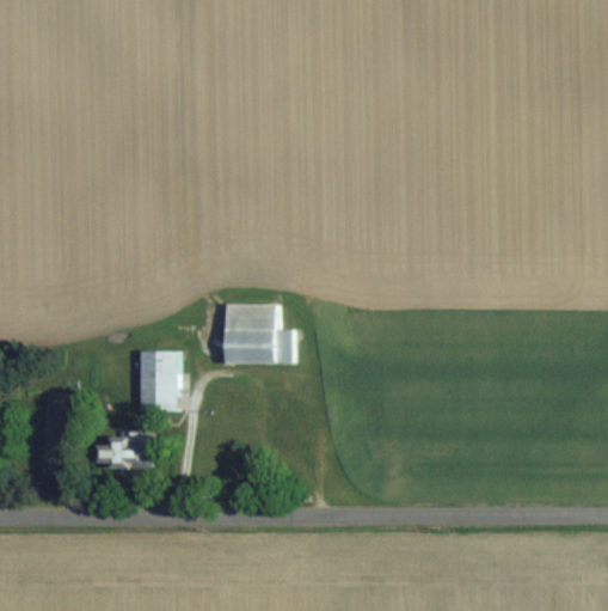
[(225,364),(290,364),(290,330),(275,330),(275,304),(225,304),(225,364)]
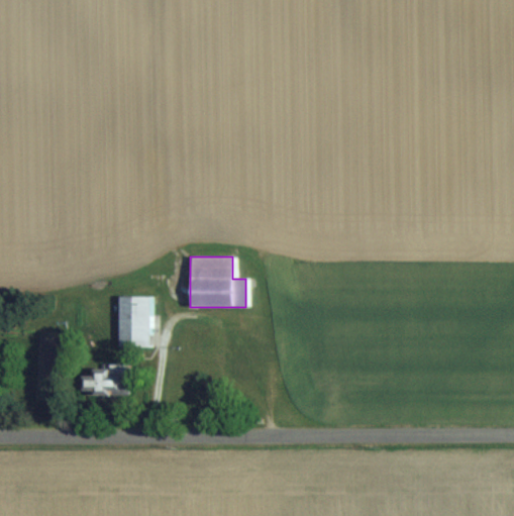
[(118,346),(148,346),(148,297),(118,297),(118,346)]
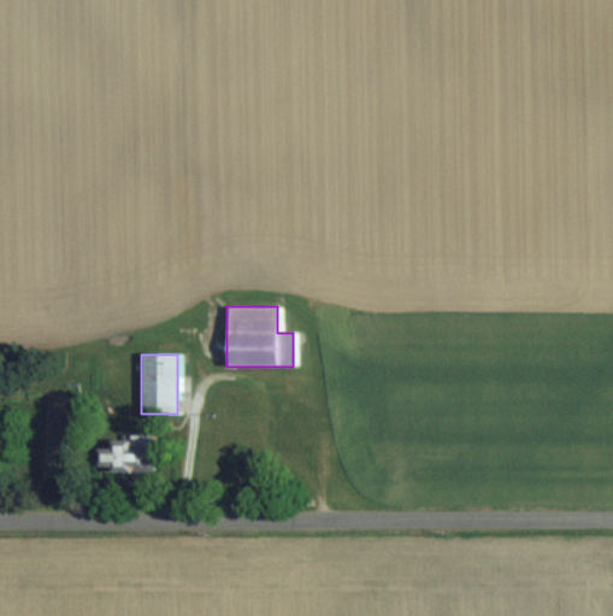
[(352,392),(351,381),(341,381),(342,392),(352,392)]
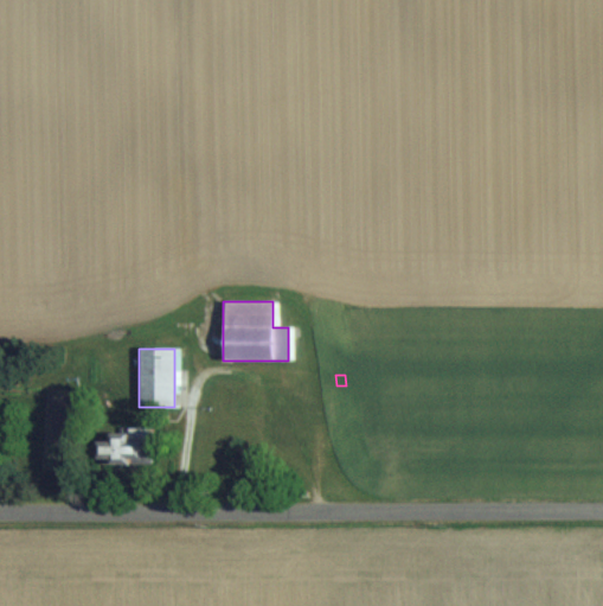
[(98,433),(97,461),(145,461),(145,433),(98,433)]
